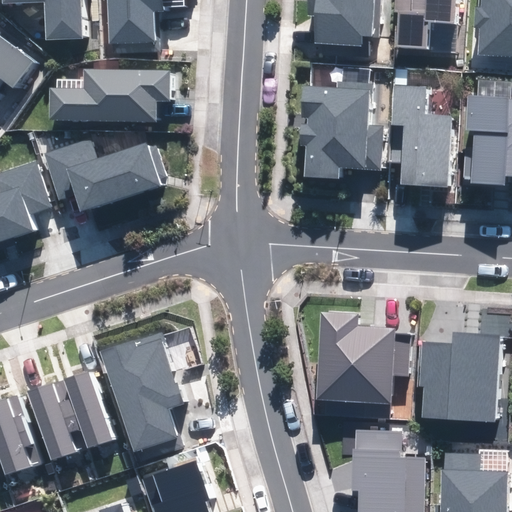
[(81,38),(79,0),(0,0),(0,2),(45,1),(46,39),(81,38)]
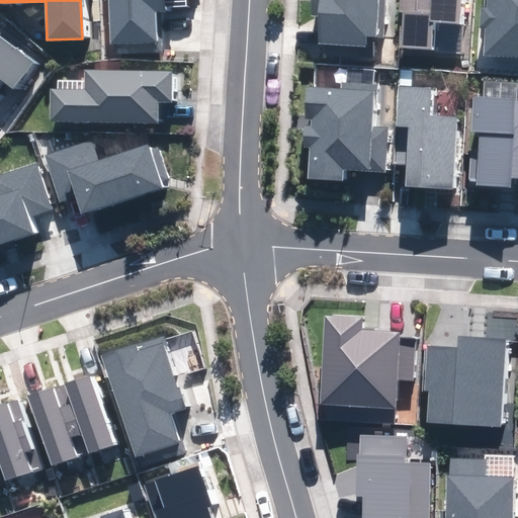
[(107,0),(109,52),(156,51),(155,12),(166,11),(166,0),(107,0)]
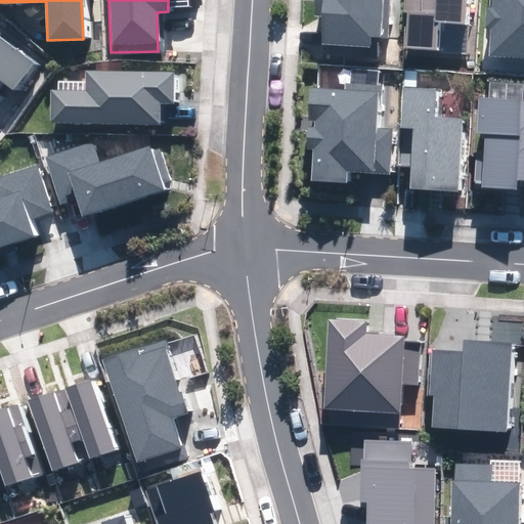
[(315,0),(315,15),(322,15),(320,55),(379,58),(380,36),(387,36),(388,0),(315,0)]
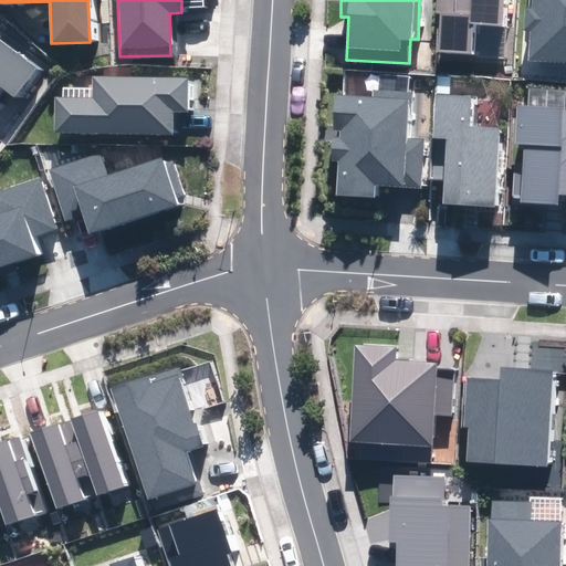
[(440,0),(437,59),(500,62),(502,25),(502,0),(440,0)]
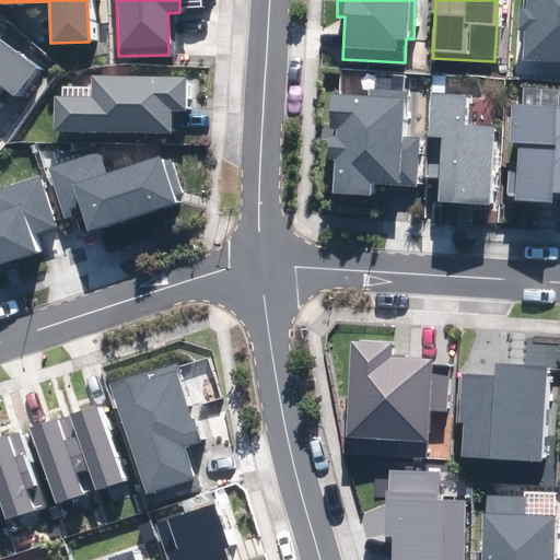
[(559,0),(525,0),(525,10),(522,9),(521,27),(524,27),(523,59),(559,61),(559,0)]
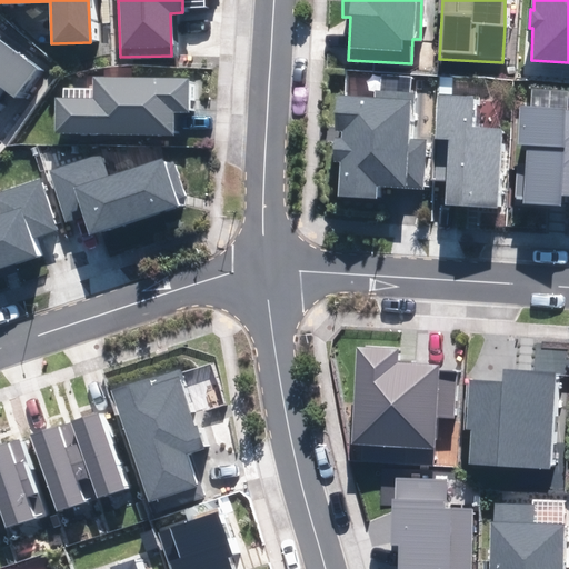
[(0,86),(1,86),(16,97),(36,70),(0,43),(0,86)]
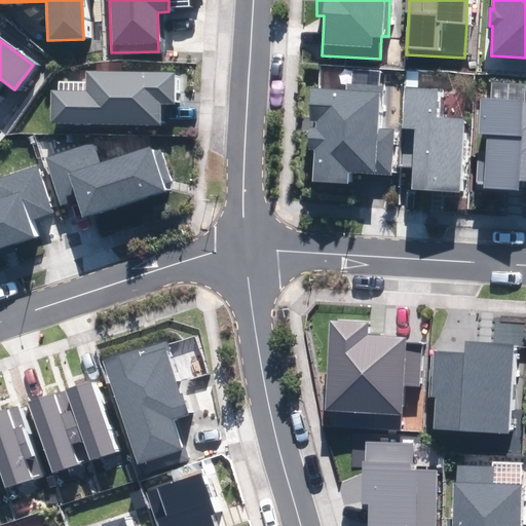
[(51,92),(51,123),(159,124),(159,104),(174,104),(174,73),(86,72),(86,92),(51,92)]
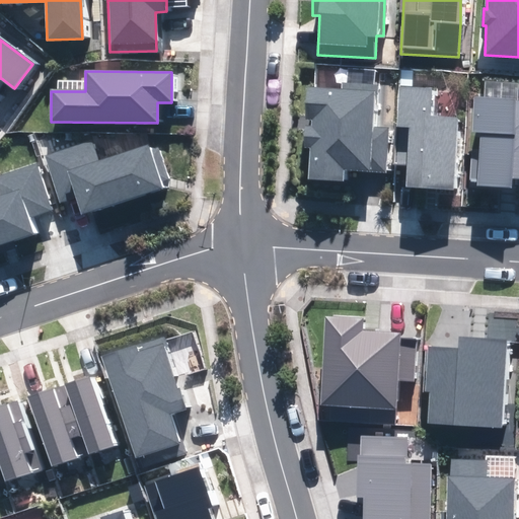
[(342,89),(306,87),(303,146),(313,147),(311,178),(343,180),(343,168),(384,171),(387,128),(371,128),(374,86),(342,84),(342,89)]
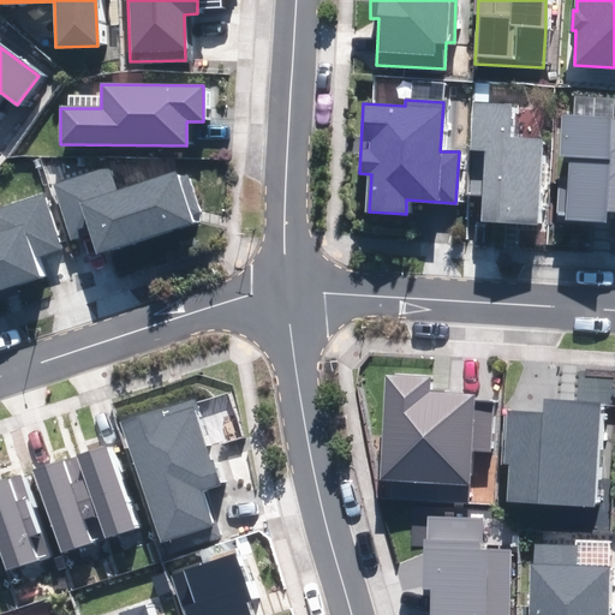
[(511,105),(476,103),(472,149),(487,150),(483,221),(536,224),(541,141),(508,139),(511,105)]
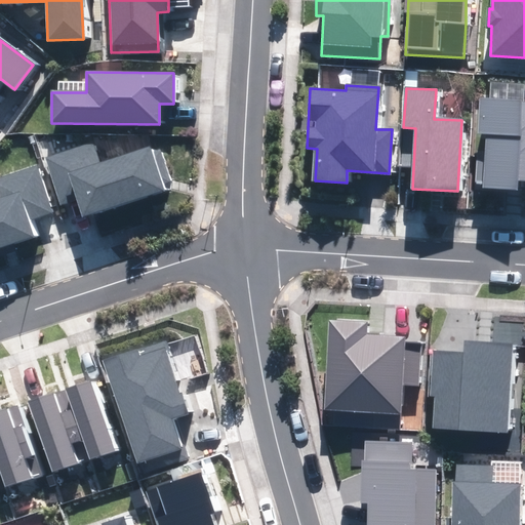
[(524,102),(481,101),(479,132),(487,132),(485,162),(477,162),(476,182),(483,182),(483,188),(517,189),(518,179),(524,179),(524,102)]
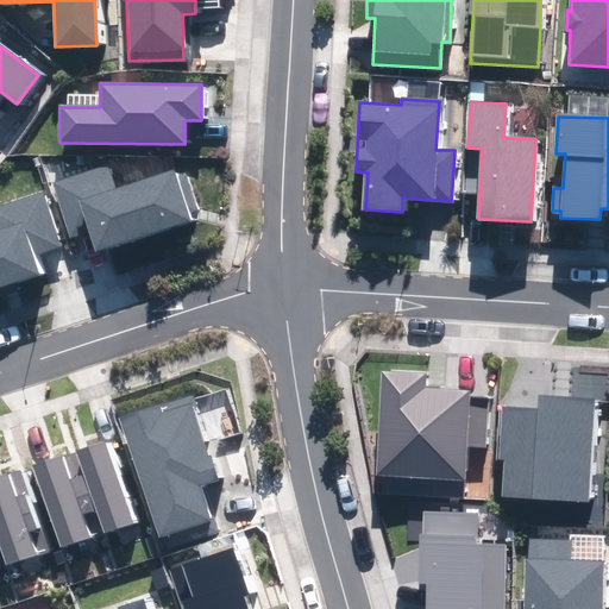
[(89,232),(95,251),(200,217),(183,168),(115,190),(107,167),(54,186),(71,238),(89,232)]
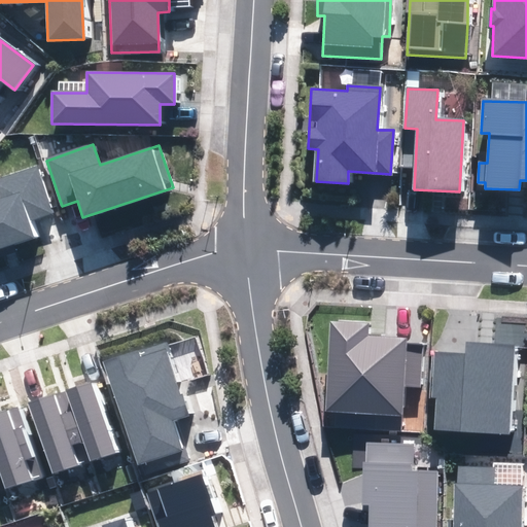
[(51,211),(36,166),(0,177),(0,248),(33,237),(27,220),(51,211)]
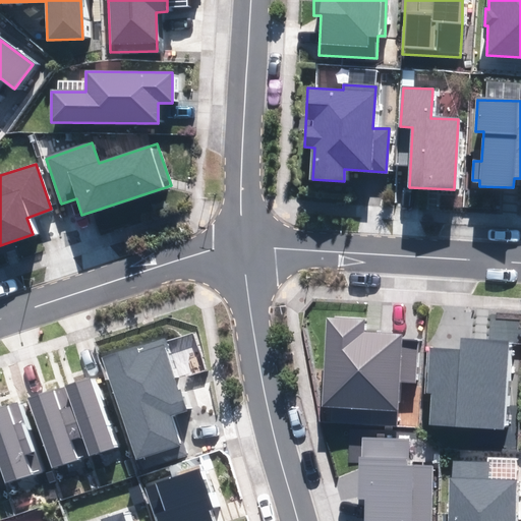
[(363,321),(326,319),(321,407),(397,411),(398,381),(415,382),(417,337),(363,334),(363,321)]
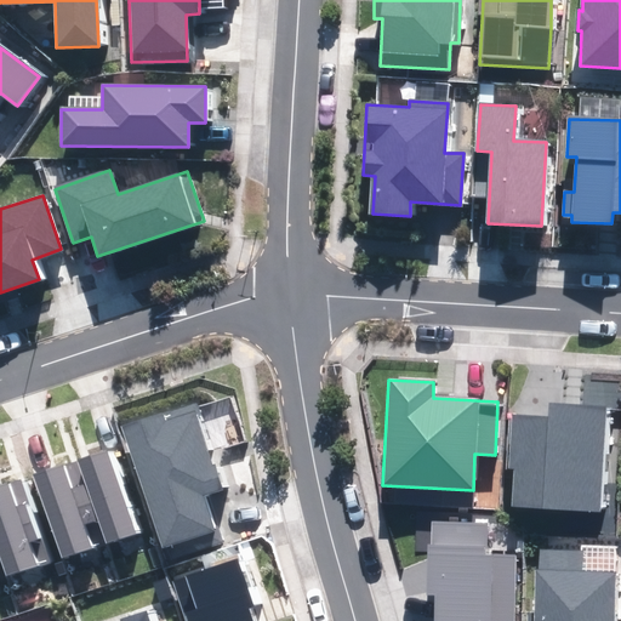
[(193,404),(121,427),(166,560),(222,543),(205,495),(221,489),(193,404)]
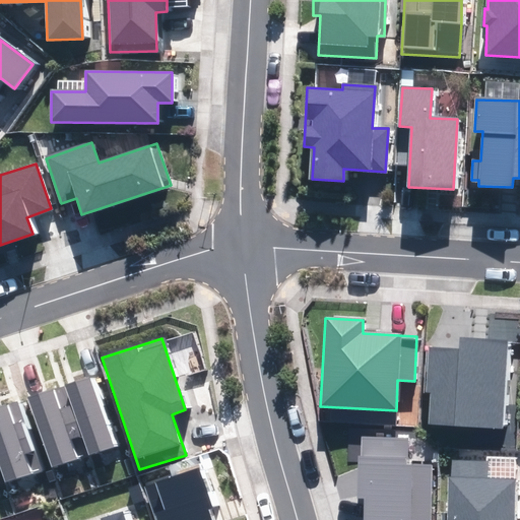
[(459,349),(429,347),(427,392),(433,392),(431,424),(502,428),(506,341),(460,338),(459,349)]
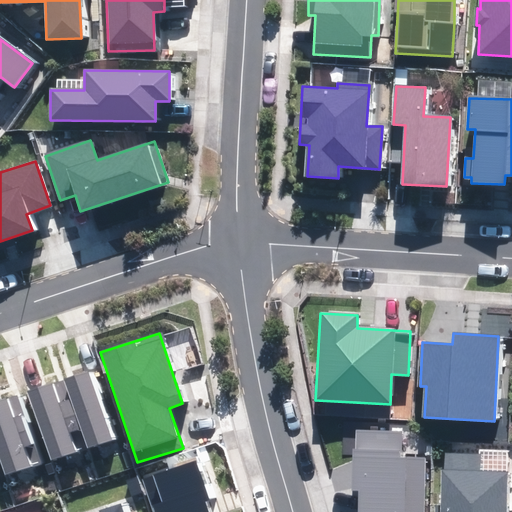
[(111,440),(87,372),(65,380),(71,398),(63,400),(74,429),(81,427),(88,448),(111,440)]
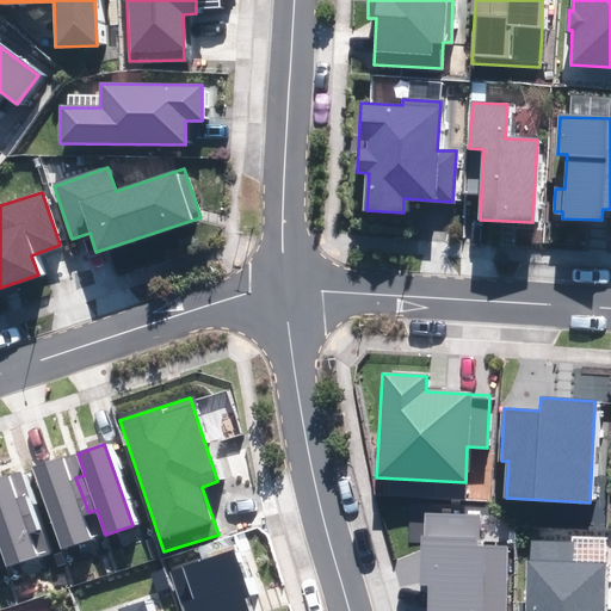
[(88,512),(75,477),(68,481),(60,458),(32,468),(61,549),(88,539),(80,516),(88,512)]
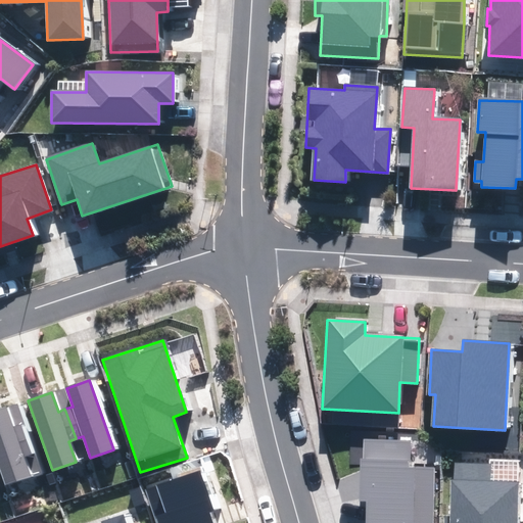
[(15,402),(0,408),(0,470),(5,485),(41,473),(15,402)]
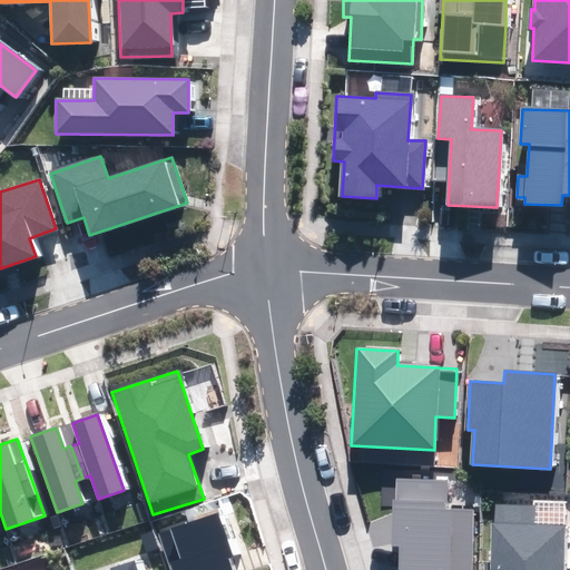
[(470,569),(471,510),(444,509),(444,482),(394,481),(393,546),(400,546),(399,569),(470,569)]
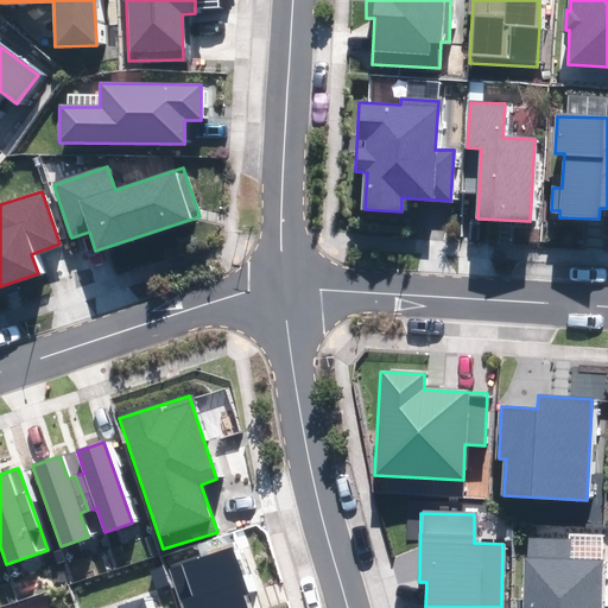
[(570,540),(527,539),(526,607),(599,607),(600,559),(570,559),(570,540)]
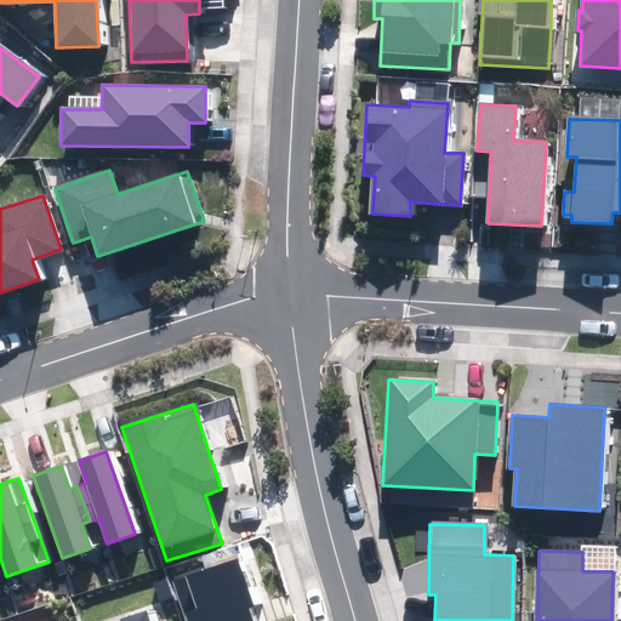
[(188,576),(172,582),(184,620),(251,620),(233,562),(188,576)]
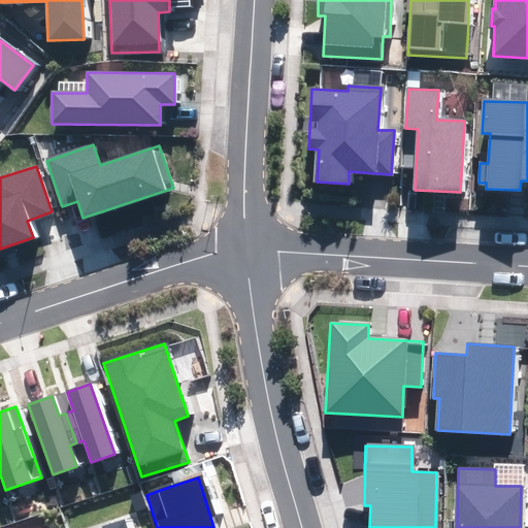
All buildings are outlined.
